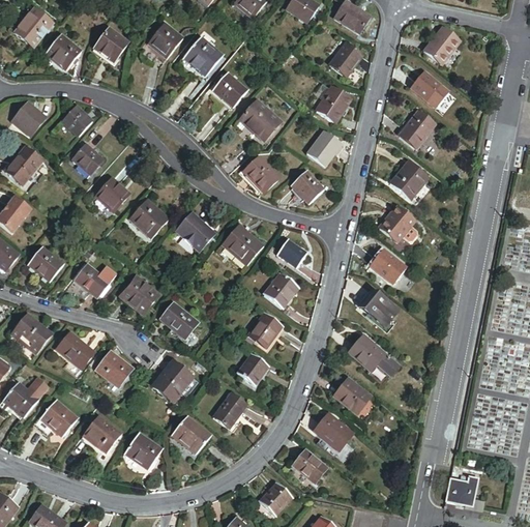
[(198,4),(205,11),(214,0),(188,0),(196,6),(198,4)]
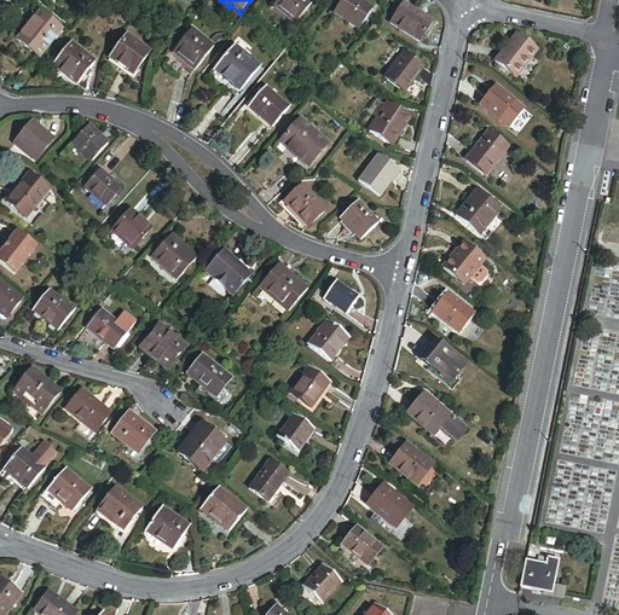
[(282,0),(278,6),(301,23),(317,1),(314,0),(282,0)]
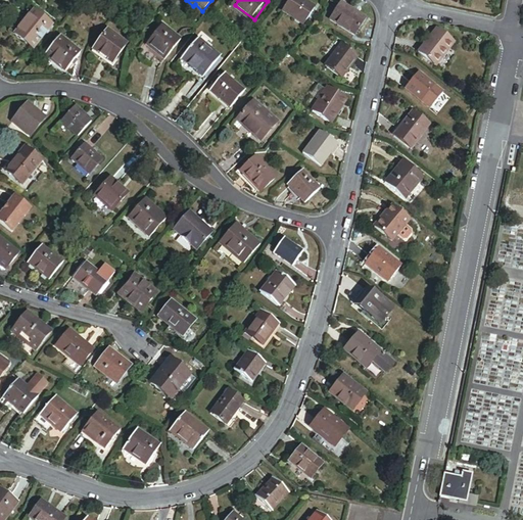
[(303,25),(314,9),(303,2),(300,0),(289,0),(282,10),(303,25)]
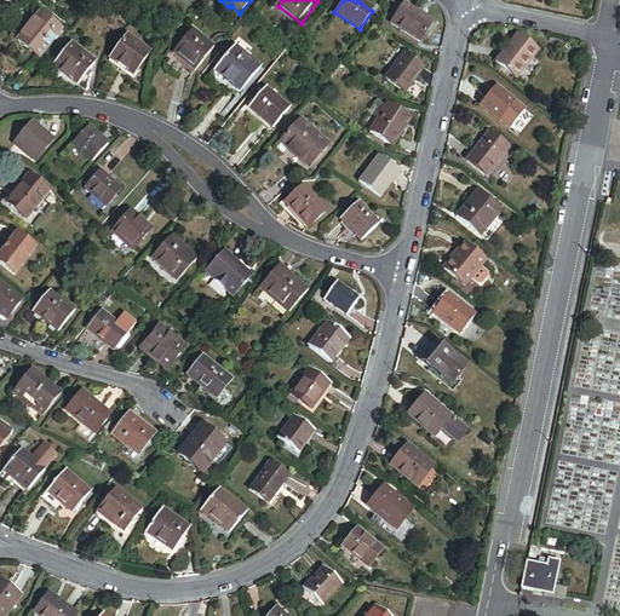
[(239,15),(240,13),(231,5),(229,7),(239,15)]
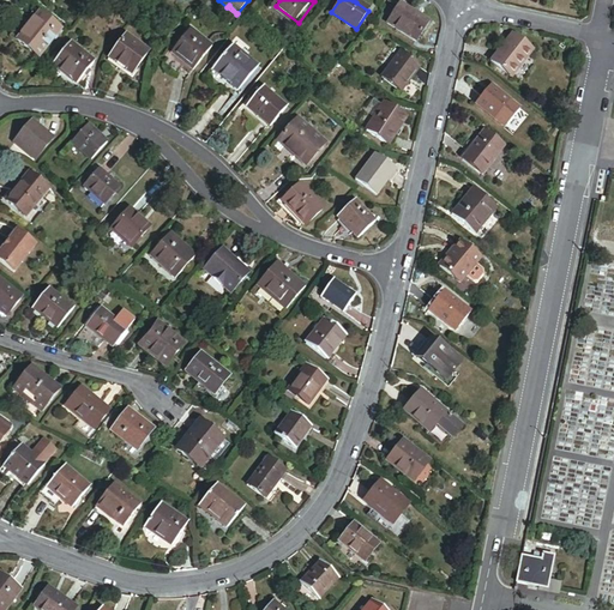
[(415,42),(426,24),(416,18),(398,7),(387,25),(415,42)]
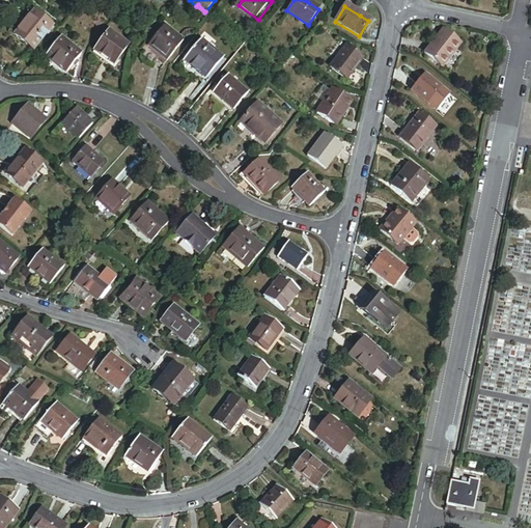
[(33,49),(52,25),(30,7),(27,11),(24,16),(28,19),(16,34),(33,49)]
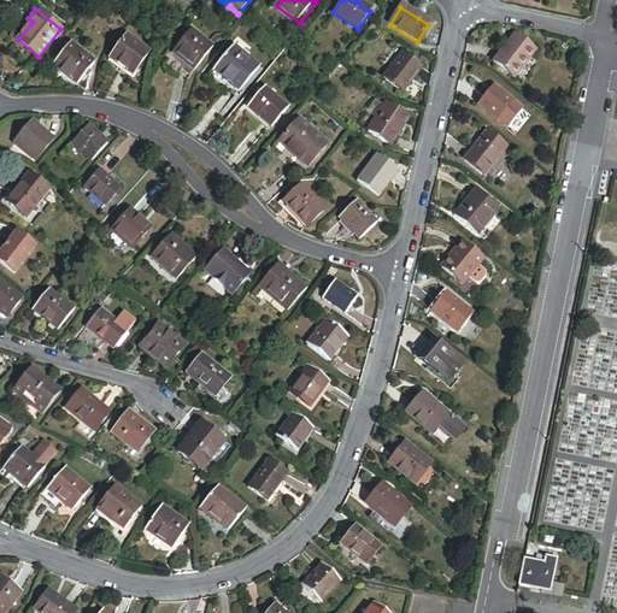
[(183,68),(191,74),(213,45),(192,28),(174,51),(184,59),(180,64),(183,68)]
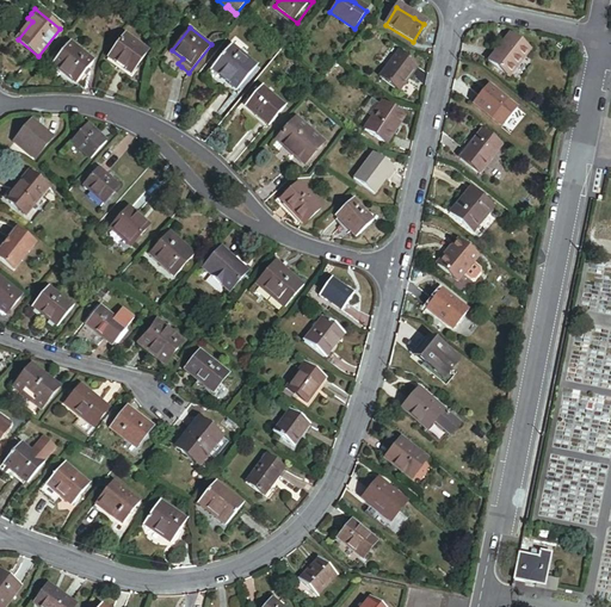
[(122,66),(130,72),(146,51),(124,36),(110,56),(122,66)]
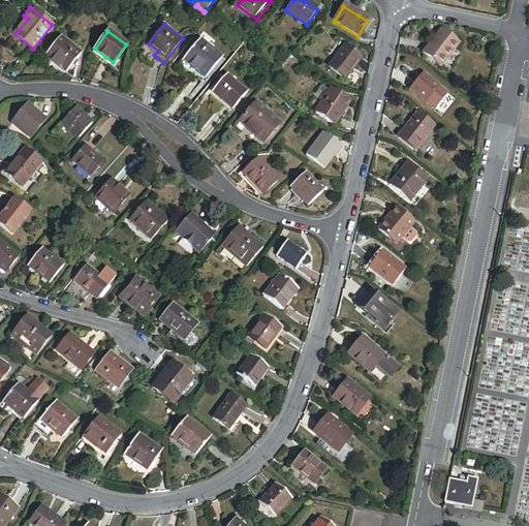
[(422,53),(438,66),(456,43),(439,31),(430,42),(422,53)]
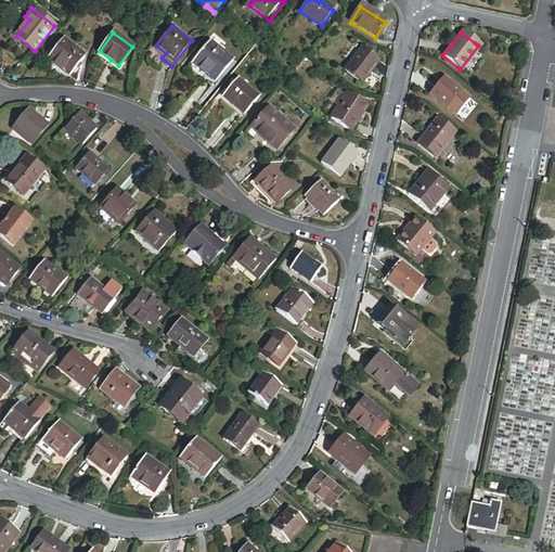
[(48,58),(68,74),(72,69),(84,54),(63,38),(48,58)]
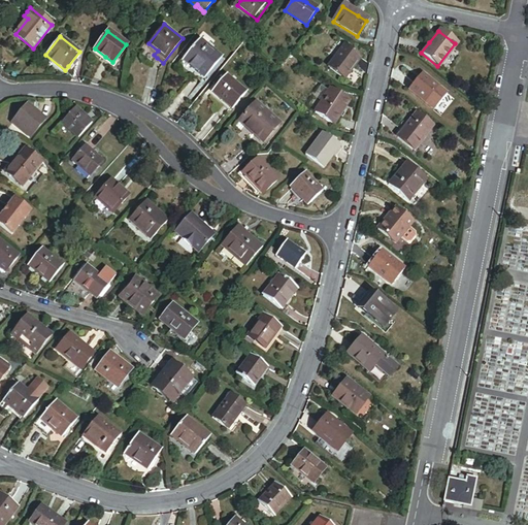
[(207,76),(222,58),(199,40),(185,59),(198,69),(207,76)]
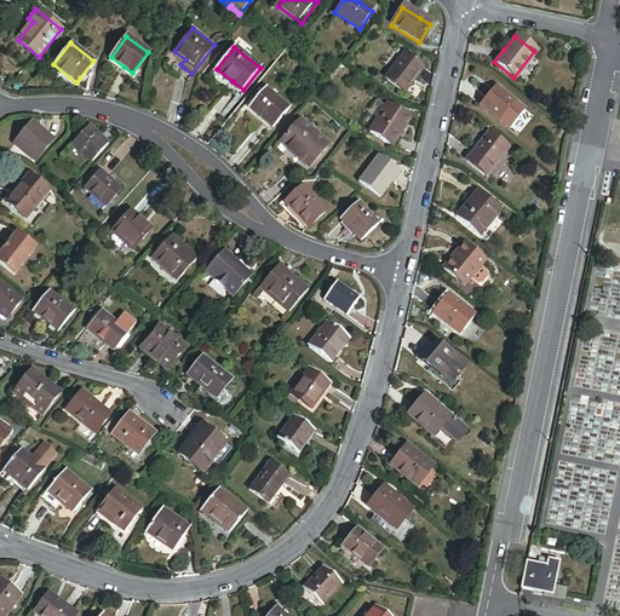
[(412,84),(408,81),(413,74),(419,67),(402,53),(384,78),(405,93),(412,84)]
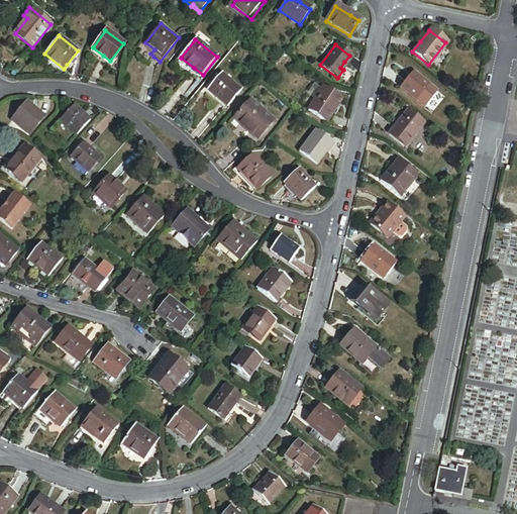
[(422,107),(435,91),(411,72),(405,79),(398,88),(422,107)]
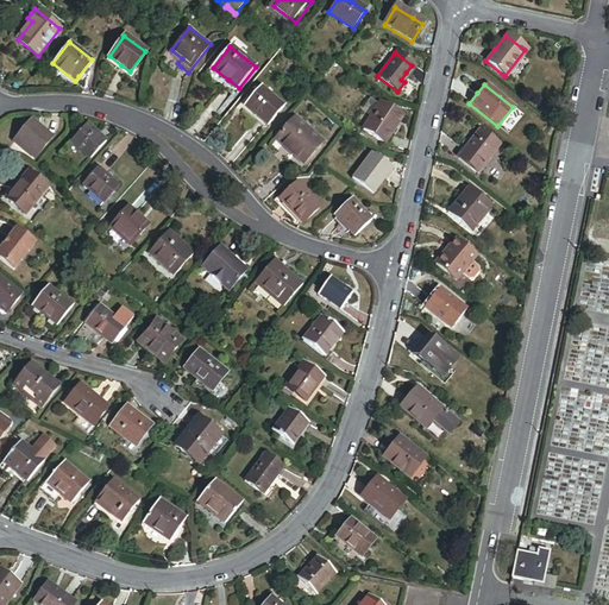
[(245,104),(269,124),(283,107),(259,86),(255,90),(248,100),(245,104)]
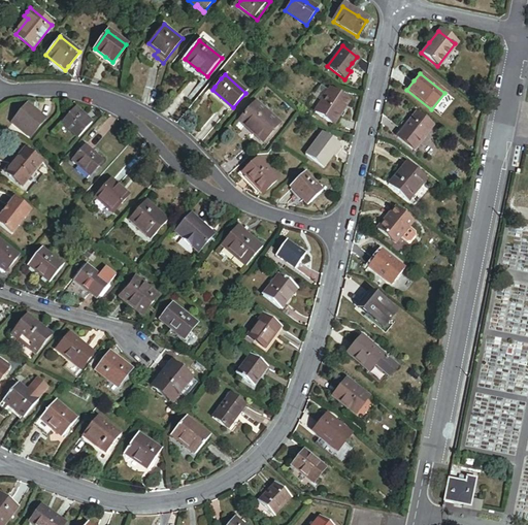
[(215,87),(221,78),(219,76),(211,84),(215,87)]
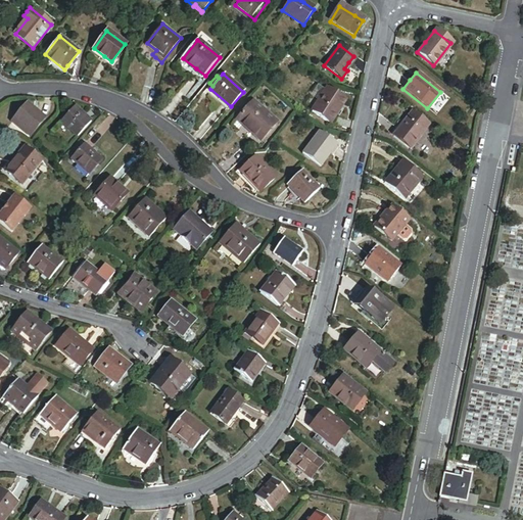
[(337,112),(342,105),(326,92),(312,111),(328,124),(337,112)]
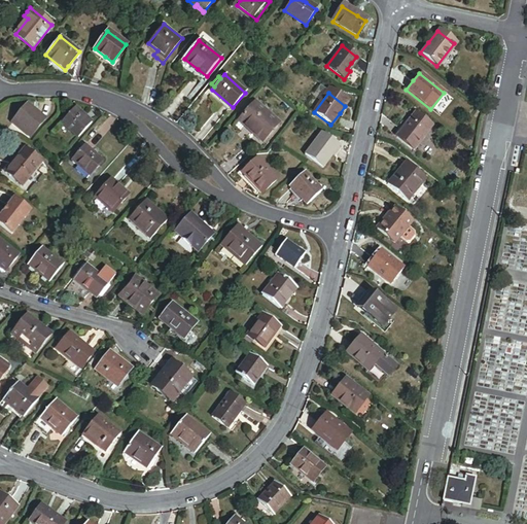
[(257,145),(278,123),(254,102),(239,119),(250,130),(256,135),(251,140),(257,145)]
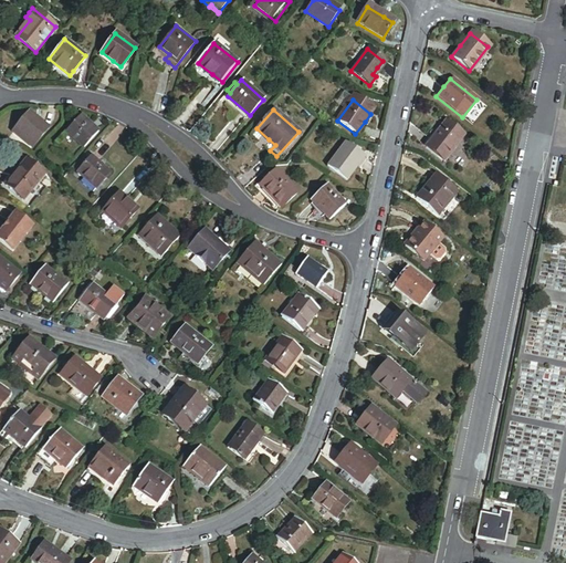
[(14,131),(32,145),(48,127),(37,118),(30,112),(14,131)]
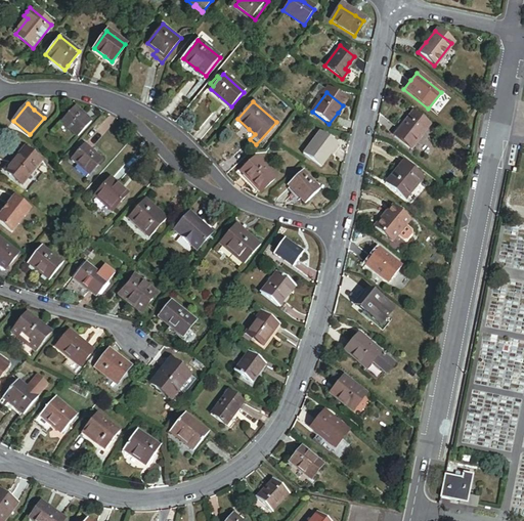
[(63,121),(79,135),(92,120),(83,112),(77,105),(63,121)]
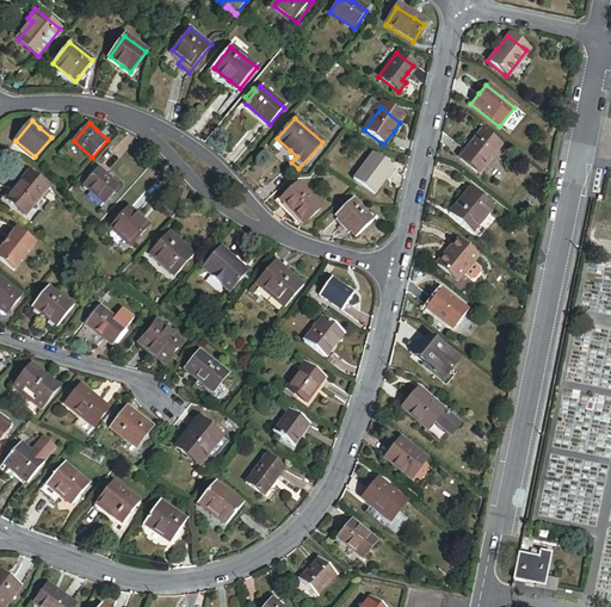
[(457,159),(476,174),(499,147),(480,131),(469,144),(457,159)]
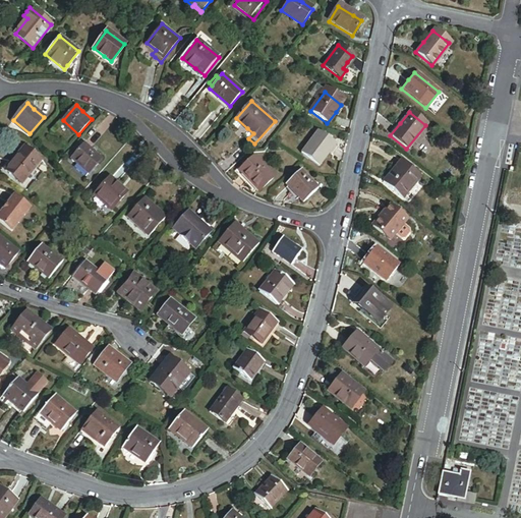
[(301,153),(317,166),(327,155),(334,146),(317,132),(301,153)]
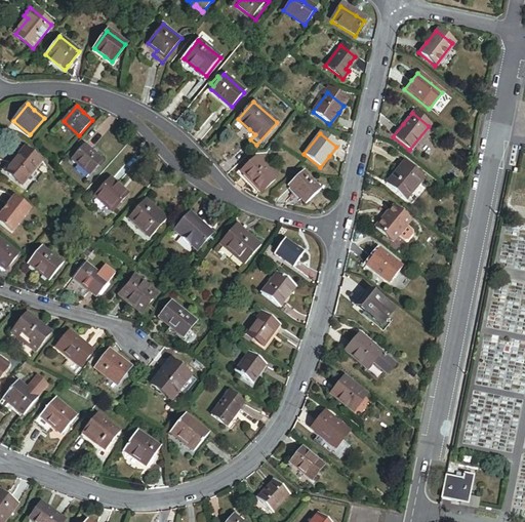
[(1,165),(16,178),(36,155),(21,143),(5,161),(1,165)]
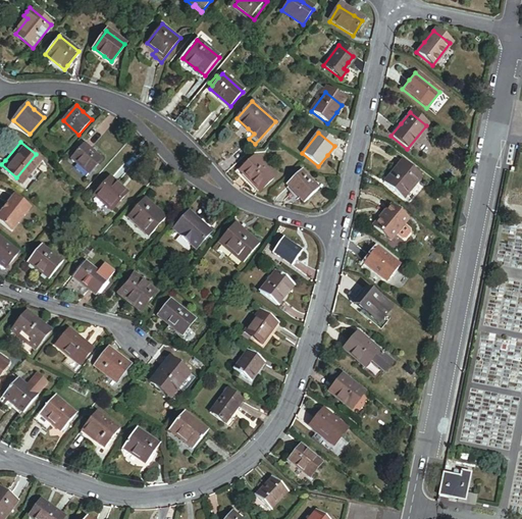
[(72,157),(90,172),(102,157),(93,149),(85,142),(72,157)]
